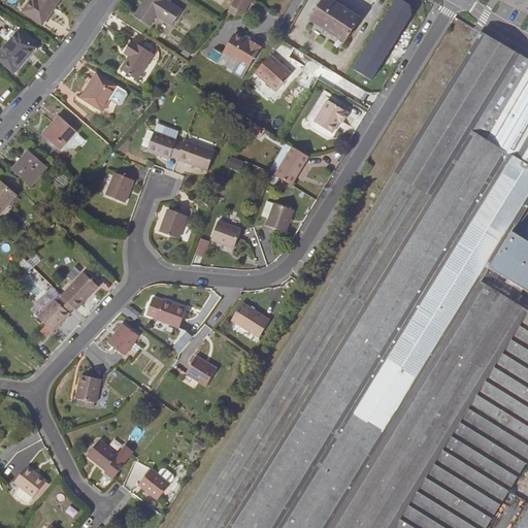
[(58,0),(31,0),(24,11),(42,25),(58,0)]
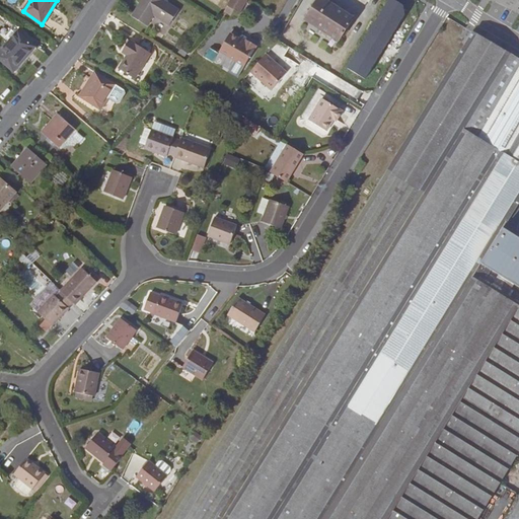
[(179,9),(163,0),(141,0),(131,16),(147,26),(154,15),(169,25),(179,9)]
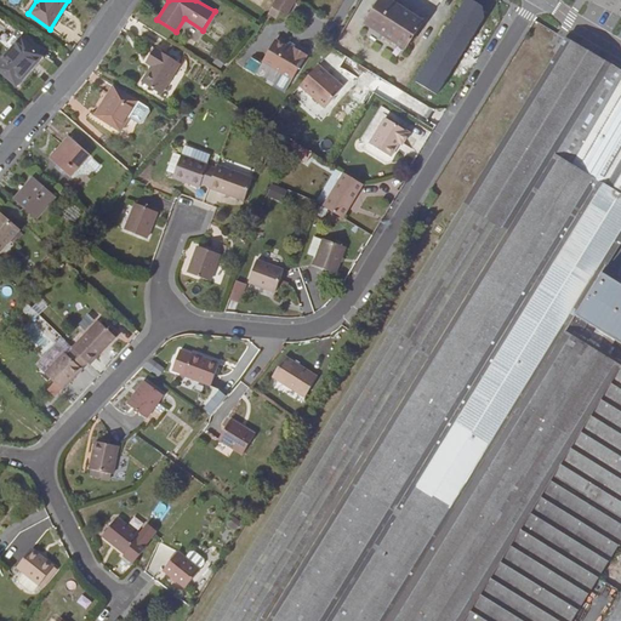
[(288,16),(295,3),(291,0),(275,0),(268,13),(277,18),(280,12),(288,16)]
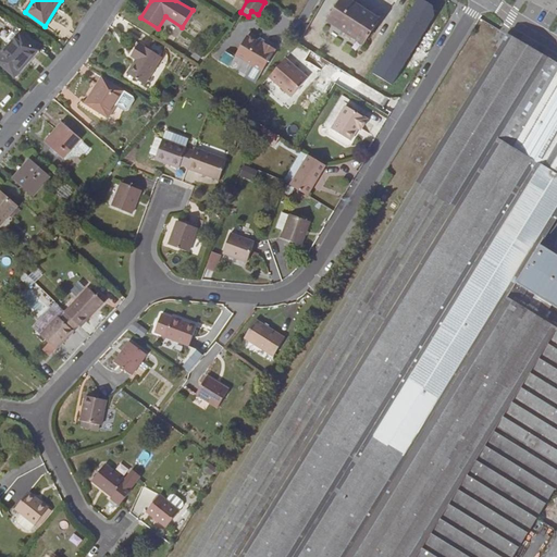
[(381,20),(350,0),(341,0),(327,21),(363,45),(381,20)]
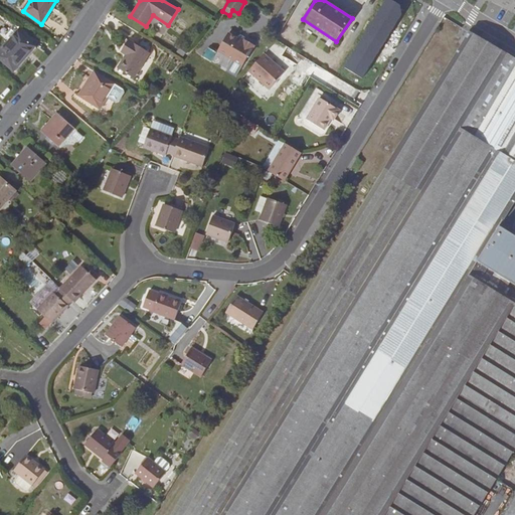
[(401,35),(412,16),(395,7),(385,26),(401,35)]
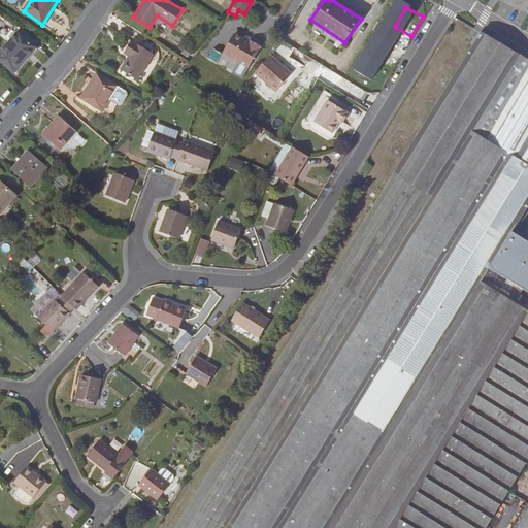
[(36,47),(18,32),(0,52),(0,60),(13,72),(36,47)]
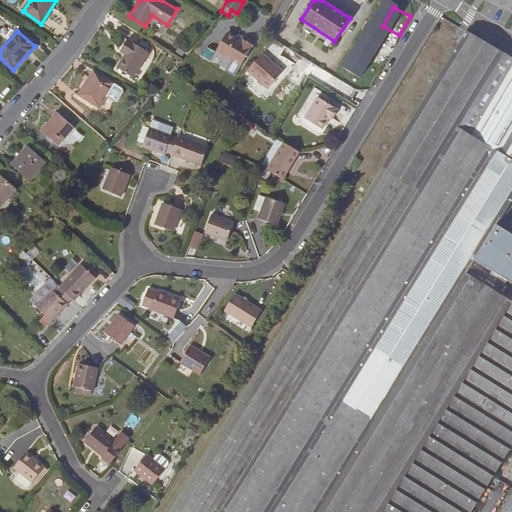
[(242,40),(227,31),(216,50),(241,64),(253,44),(243,39),(242,40)]
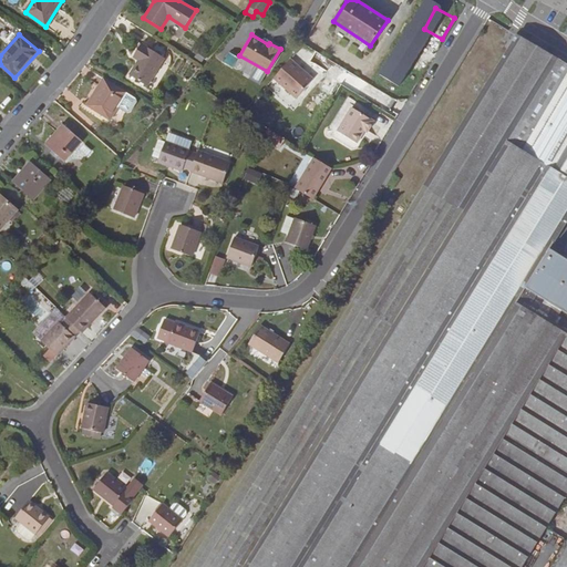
[(566,64),(517,35),(188,566),(522,566),(566,494),(566,329),(519,299),(550,249),(566,222),(566,64)]
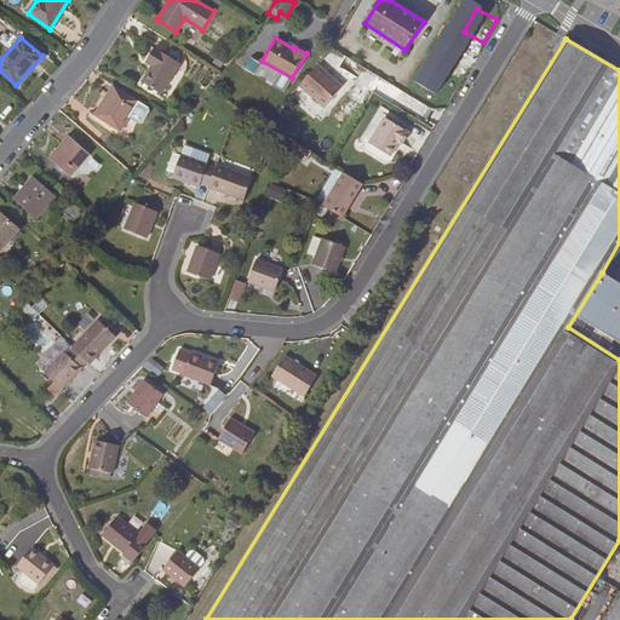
[(161,95),(181,63),(179,63),(185,50),(172,42),(165,53),(155,47),(145,62),(153,65),(142,82),(161,95)]
